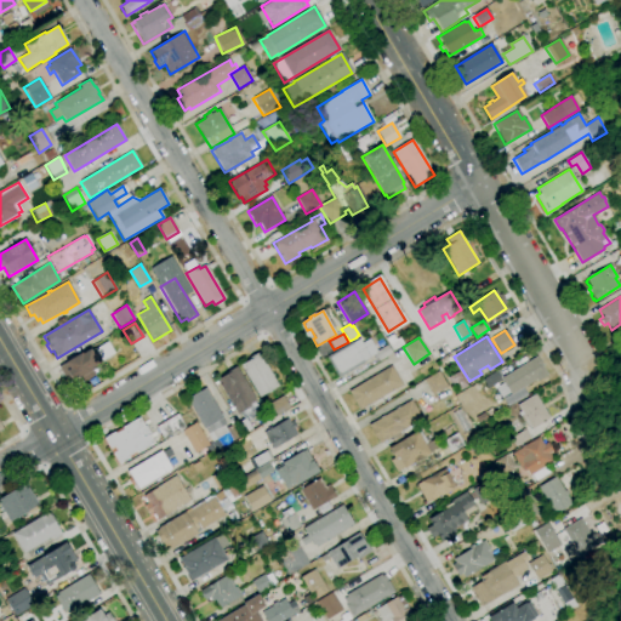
[(351,341),(352,343),(359,340),(362,343),(369,339),(377,351),(387,346),(392,353),(379,362),(375,354),(363,362),(364,363),(339,379),(326,357),(335,352),(351,341)]
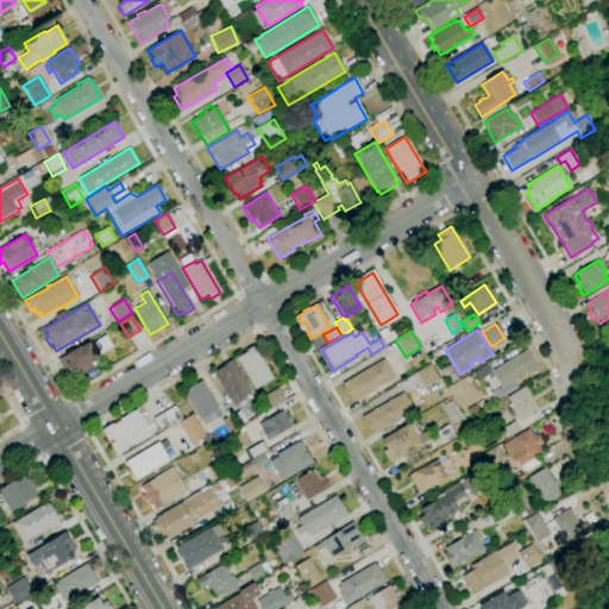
[(80,376),(76,371),(68,376),(57,360),(64,356),(64,357),(80,346),(81,347),(88,343),(89,344),(92,343),(93,343),(105,336),(112,346),(99,355),(99,356),(95,358),(99,364),(93,368),(80,376)]
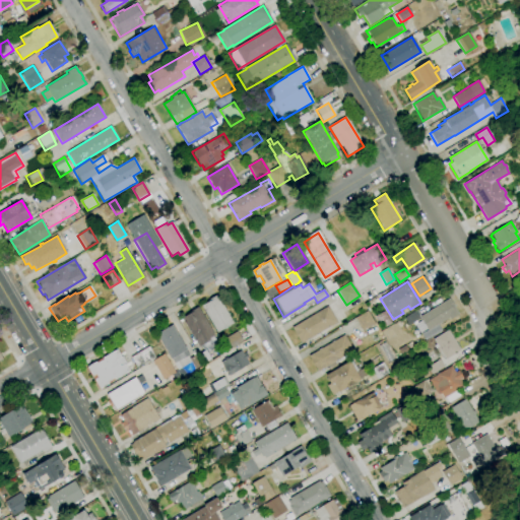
[(217,333),(202,306),(212,300),(211,298),(217,295),(234,324),(217,333)]
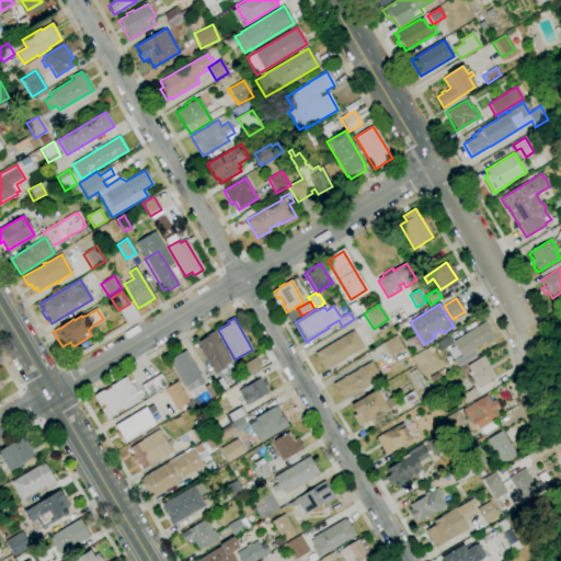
[(453,342),(484,322),(494,339),(484,345),(484,344),(461,357),(453,342)]
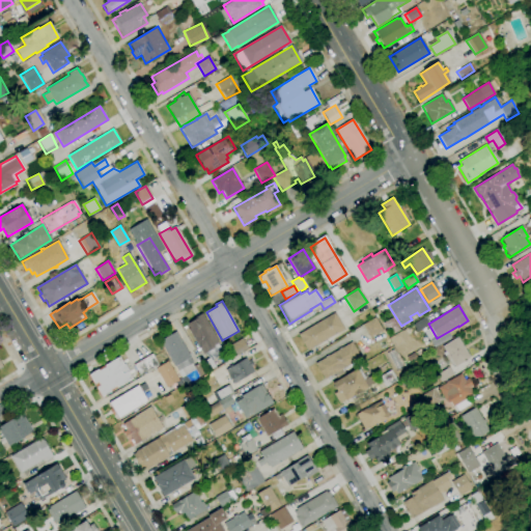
[(308,351),(299,336),(298,335),(334,312),(343,329),(333,335),(335,338),(320,346),(318,344),(308,351)]
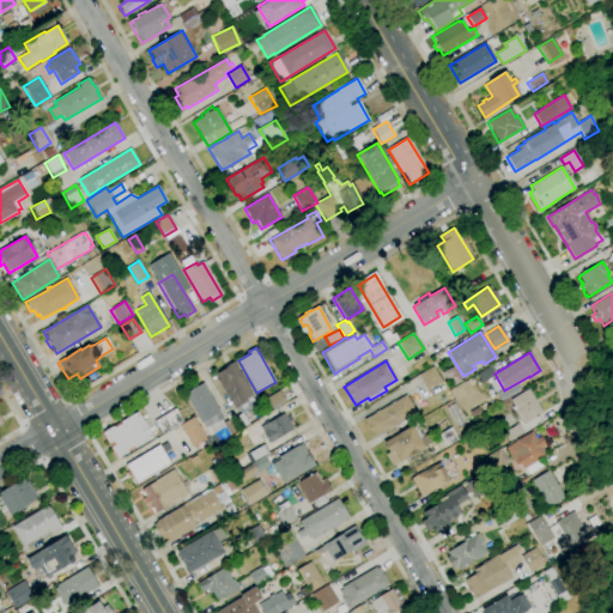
[(234,410),(214,376),(224,370),(223,368),(234,362),(252,395),(246,399),(247,401),(234,410)]
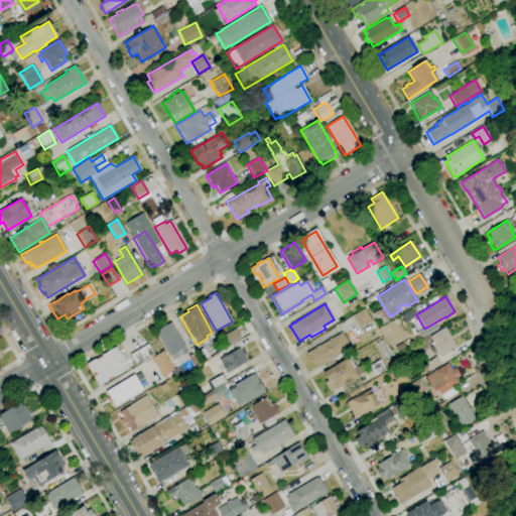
[(360,329),(352,315),(364,308),(372,320),(360,329)]
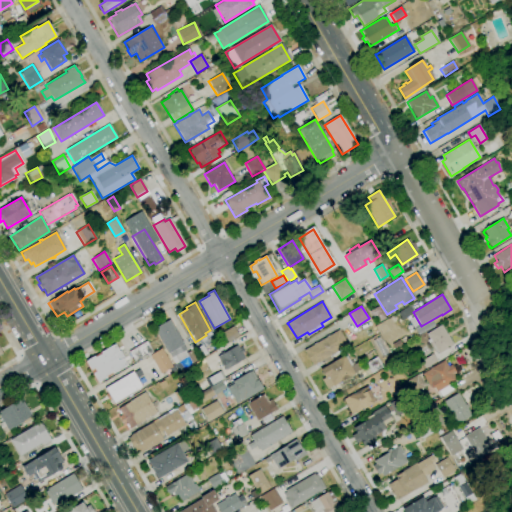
[(168,354),(153,329),(169,320),(184,345),(183,345),(186,349),(171,358),(168,354)]
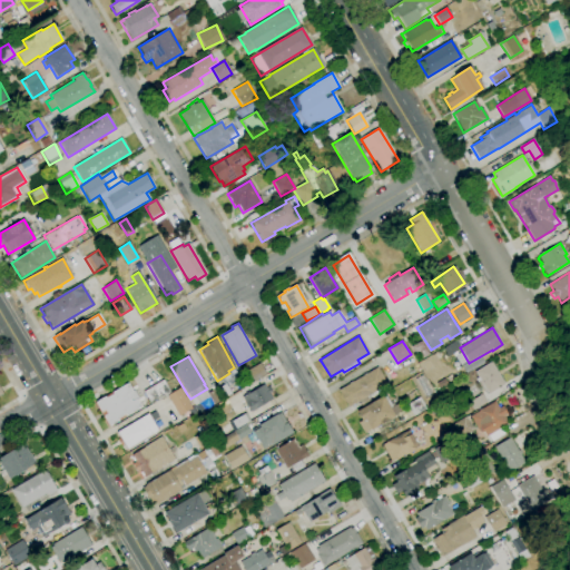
[(489,393),(483,385),(481,387),(479,383),(481,382),(475,373),(492,362),(504,383),(489,393)]
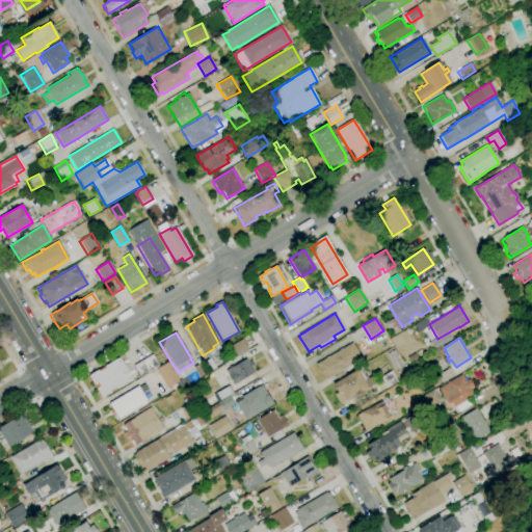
[(236,356),(231,346),(242,339),(247,349),(236,356)]
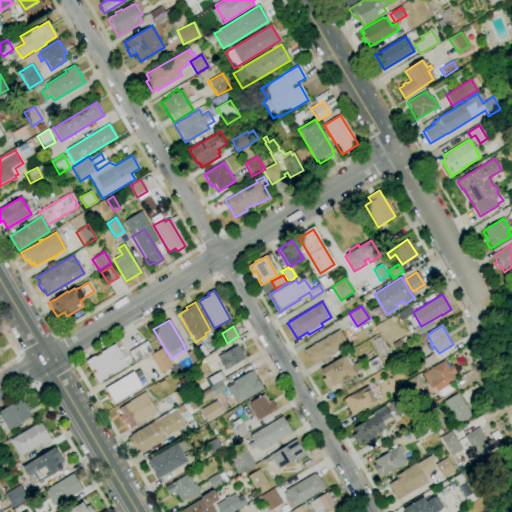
[(312,366),(303,351),(304,351),(314,345),(314,344),(316,342),(316,343),(327,337),(326,336),(329,334),(330,336),(339,330),(348,345),(339,351),(341,353),(323,364),(321,361),(312,366)]
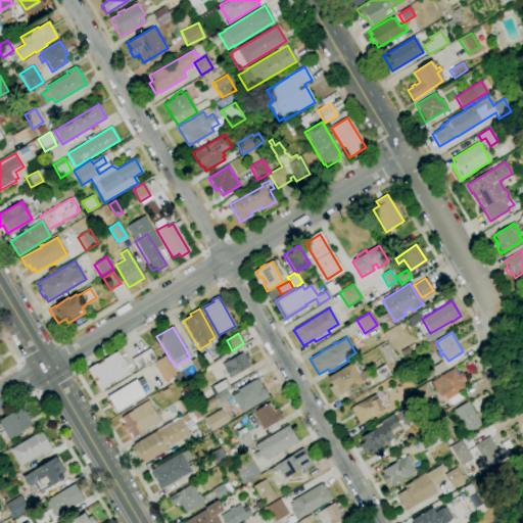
[(138,371),(131,360),(149,348),(155,360),(138,371)]
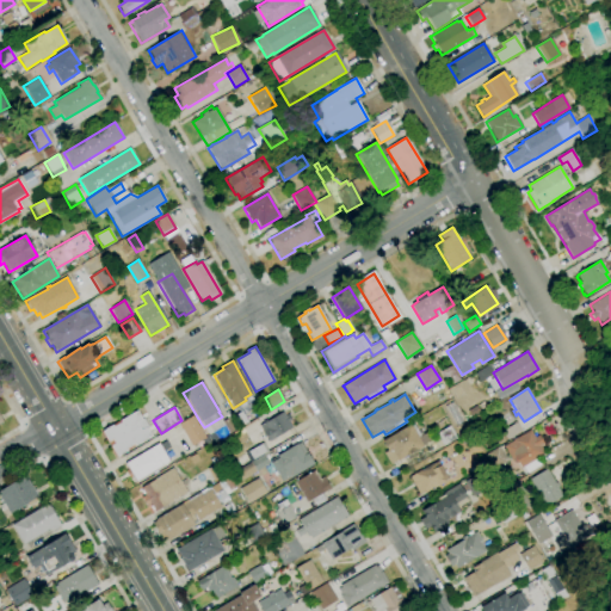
[(239,427),(233,417),(241,411),(248,423),(239,427)]
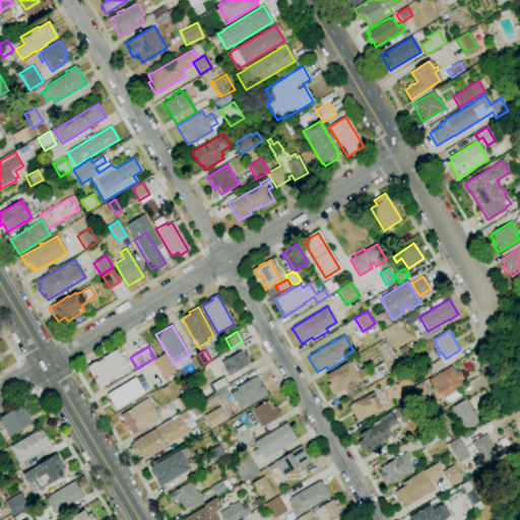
[(100,388),(94,380),(92,376),(86,368),(89,366),(89,365),(92,364),(95,362),(96,363),(103,359),(116,350),(120,358),(122,356),(126,363),(125,363),(129,371),(127,372),(115,380),(115,379),(108,383),(109,384),(106,386),(103,388),(102,387),(100,388)]
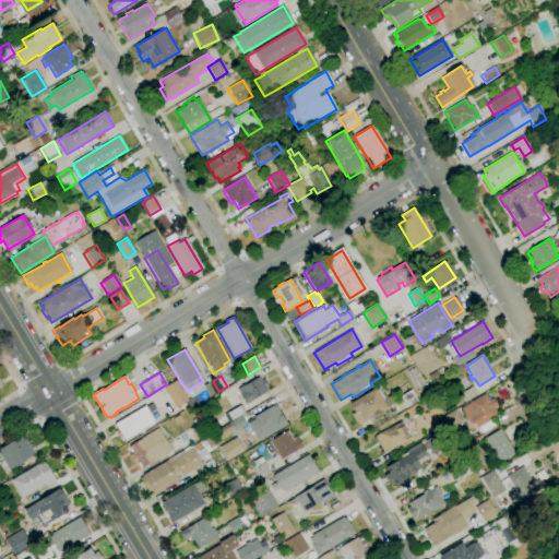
[(247,404),(237,390),(259,377),(261,381),(263,380),(266,384),(264,385),(268,392),(247,404)]
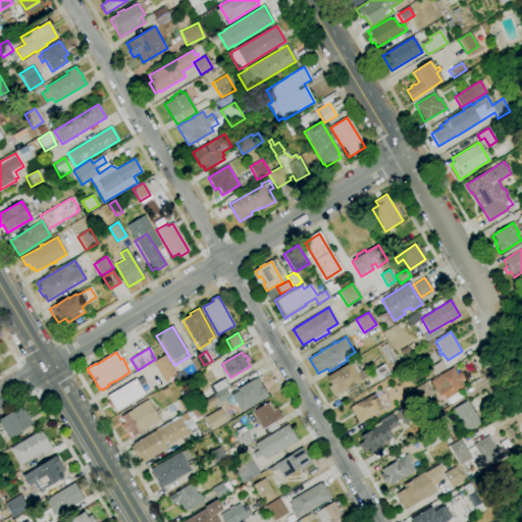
[(164,380),(153,363),(164,355),(164,356),(175,373),(164,380)]
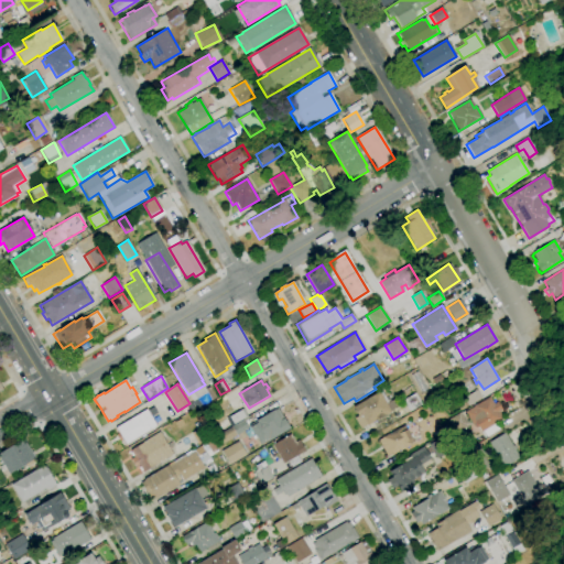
[(210,401),(205,390),(214,384),(219,396),(210,401)]
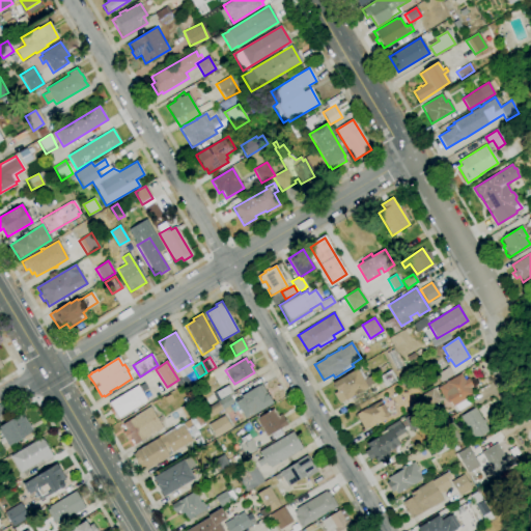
[(441,383),(437,374),(449,367),(453,375),(441,383)]
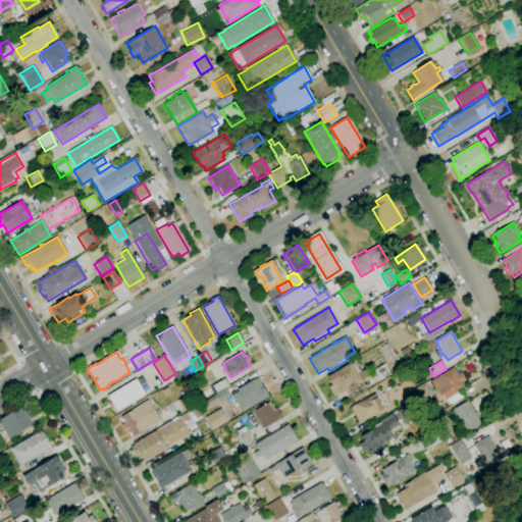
[(333,397),(327,387),(328,386),(326,383),(329,381),(326,377),(351,363),(351,364),(353,362),(358,370),(360,369),(361,371),(364,370),(367,376),(361,380),(361,381),(340,394),(333,397)]
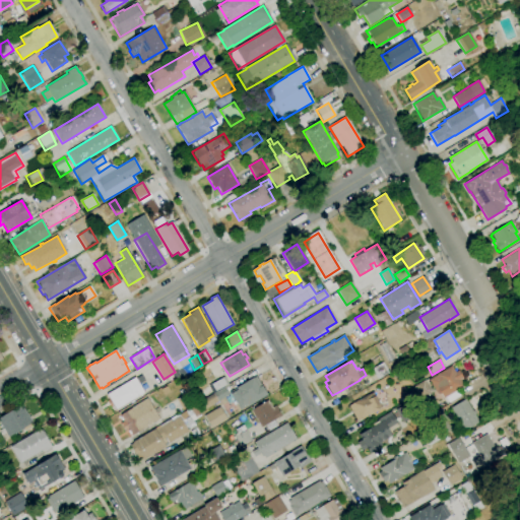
[(378,380),(371,370),(371,369),(382,363),(389,373),(378,380)]
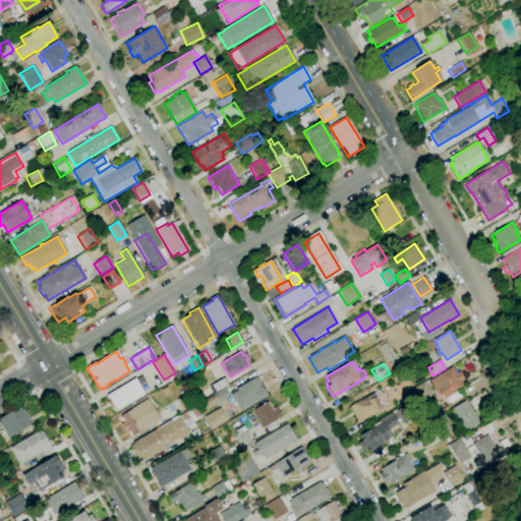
[(447,405),(444,400),(441,402),(428,380),(452,366),(456,373),(459,371),(463,380),(459,382),(462,388),(457,391),(461,398),(447,405)]
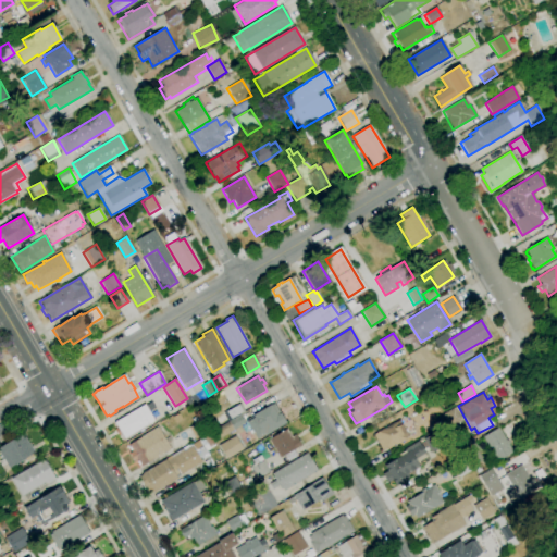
[(257,440),(247,422),(254,418),(252,417),(274,404),(280,413),(285,423),(264,436),(263,435),(257,440)]
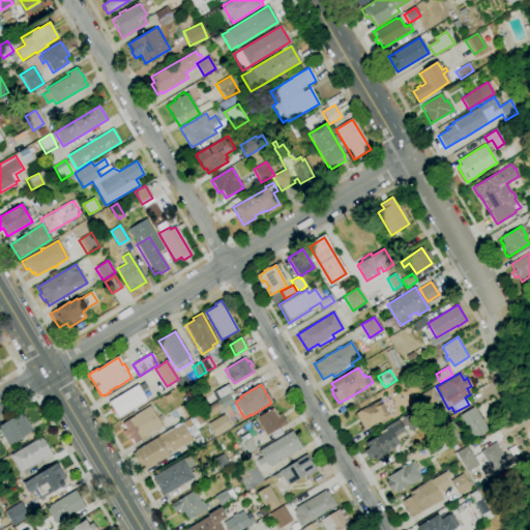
[(118,418),(115,413),(113,414),(109,409),(112,407),(109,403),(138,385),(147,401),(118,418)]
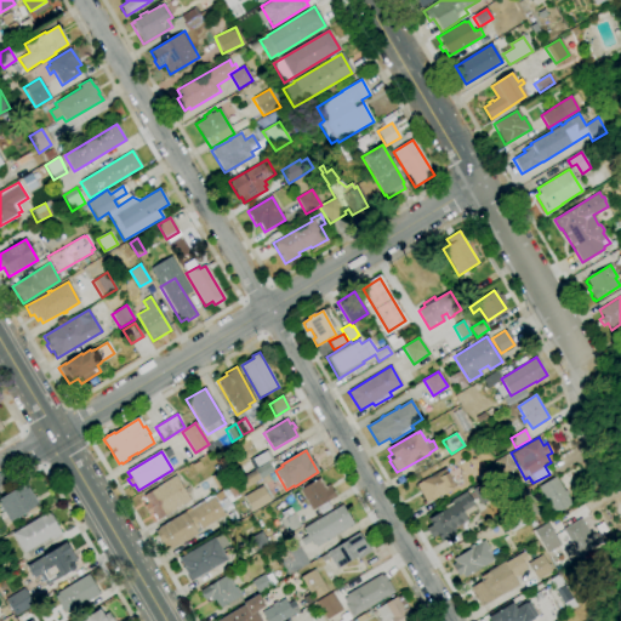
[(254,469),(249,461),(251,459),(252,460),(267,451),(273,460),(269,461),(268,460),(254,469)]
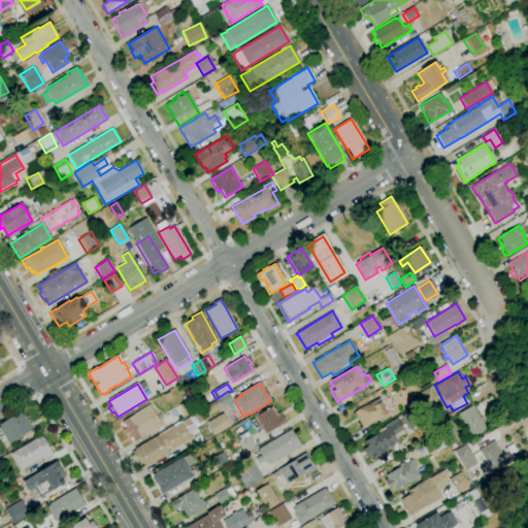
[(426,406),(419,393),(431,386),(438,398),(426,406)]
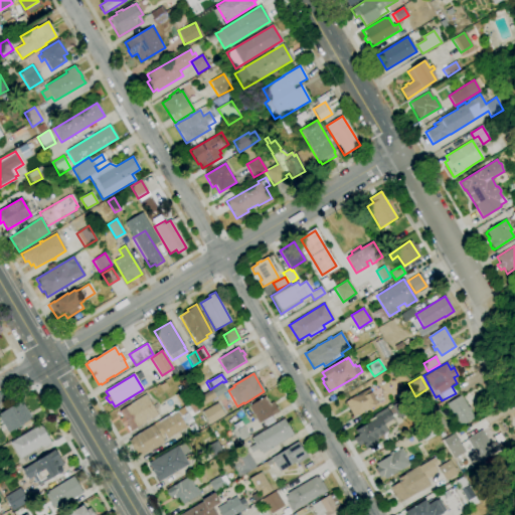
[(221,383),(226,391),(203,405),(199,397),(221,383)]
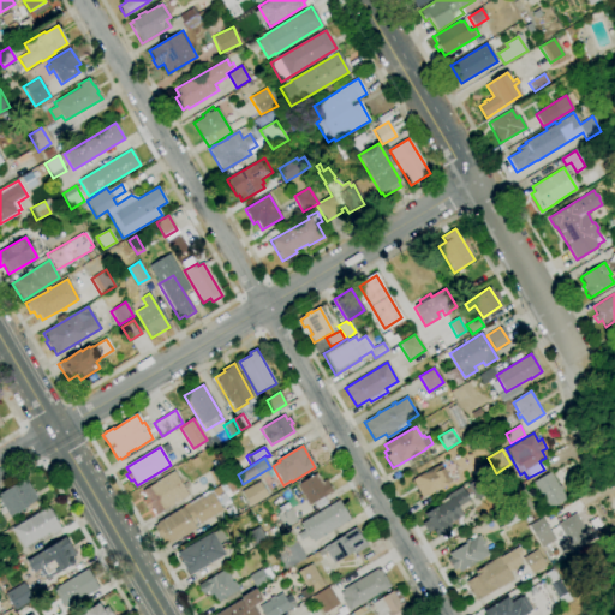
[(216,485),(209,471),(210,471),(221,464),(230,477),(216,485)]
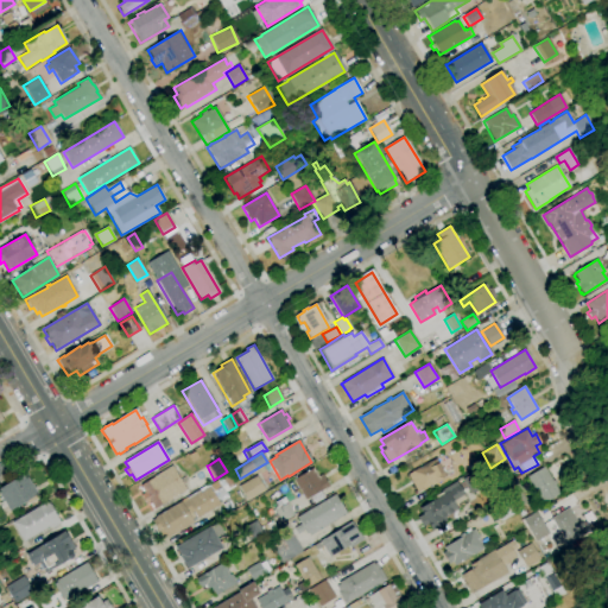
[(418,493),(407,475),(425,464),(435,458),(441,469),(442,468),(447,476),(442,479),(442,480),(422,492),(422,491),(418,493)]
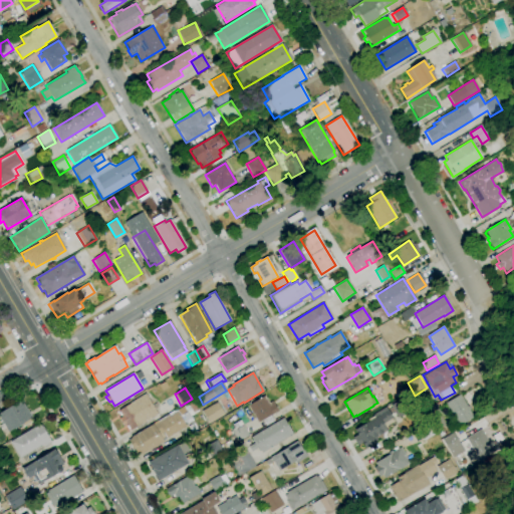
[(131,431),(118,411),(146,395),(158,415),(131,431)]
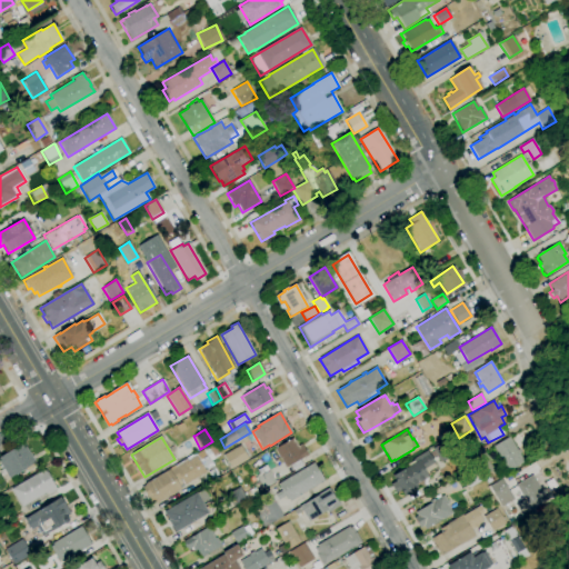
[(508,472),(492,447),(509,437),(517,450),(518,449),(521,453),(519,455),(523,462),(508,472)]
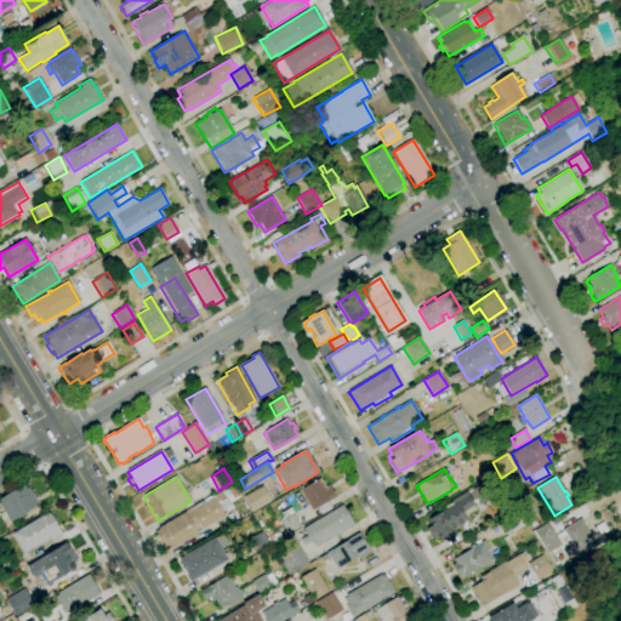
[(317,518),(300,491),(318,479),(324,488),(329,485),(336,496),(331,500),(335,506),(317,518)]
